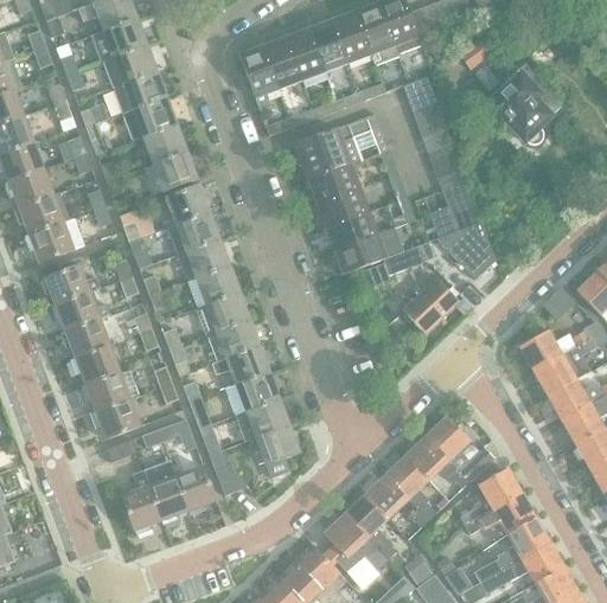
[(32,8),(29,0),(14,0),(19,13),(32,8)]
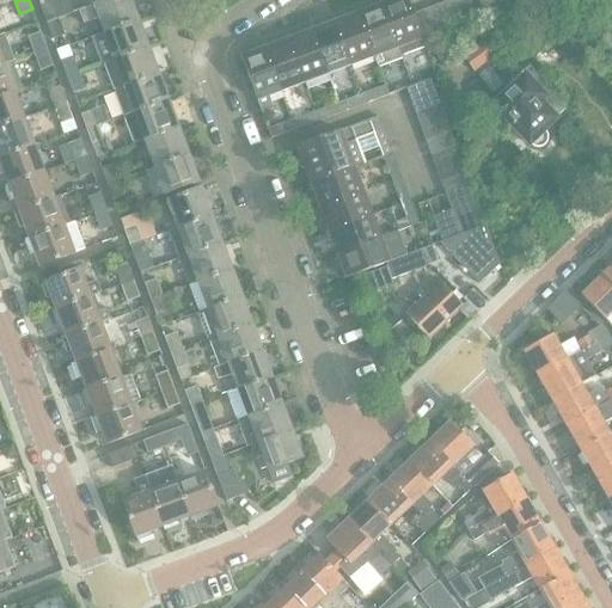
[(47,20),(60,14),(73,10),(69,0),(60,0),(42,7),(47,20)]
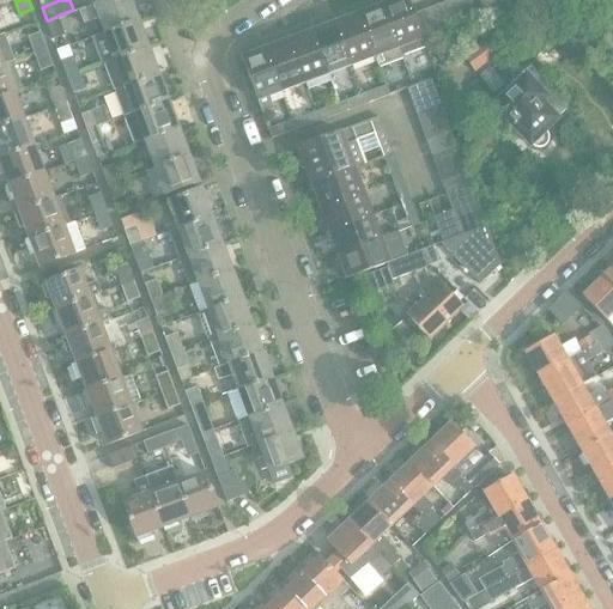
[(99,16),(105,30),(138,17),(131,0),(98,0),(79,7),(84,22),(99,16)]
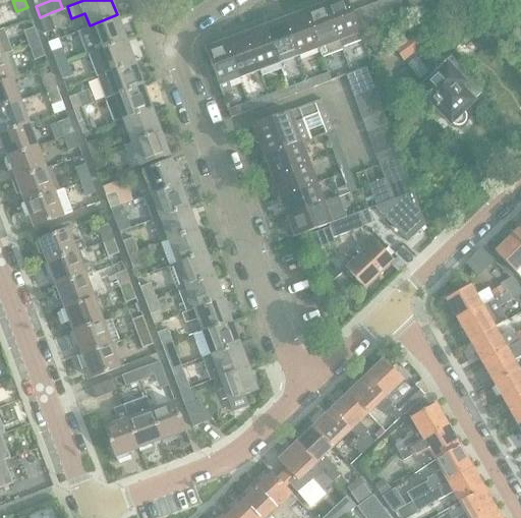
[(330,0),(325,2),(338,38),(341,45),(361,38),(358,31),(358,30),(350,9),(346,0),(330,0)]
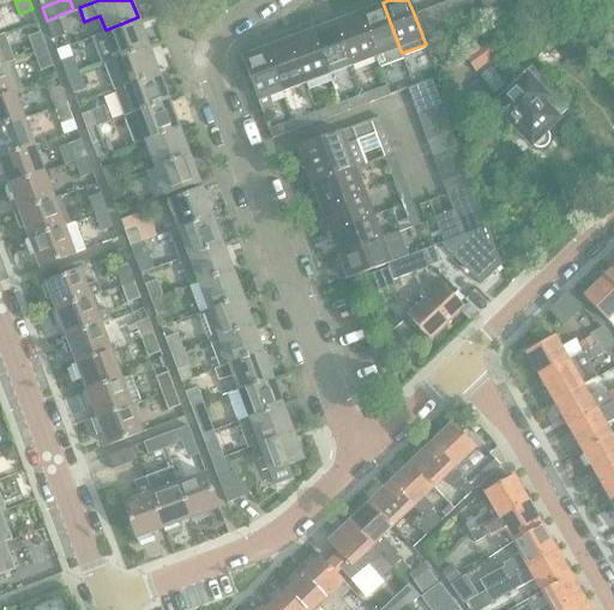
[(441,0),(439,1),(449,26),(464,20),(456,0),(441,0)]
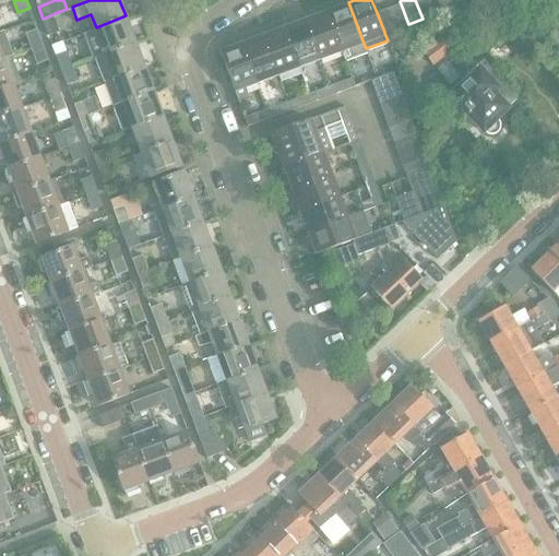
[(415,0),(423,19),(436,13),(429,0),(415,0)]
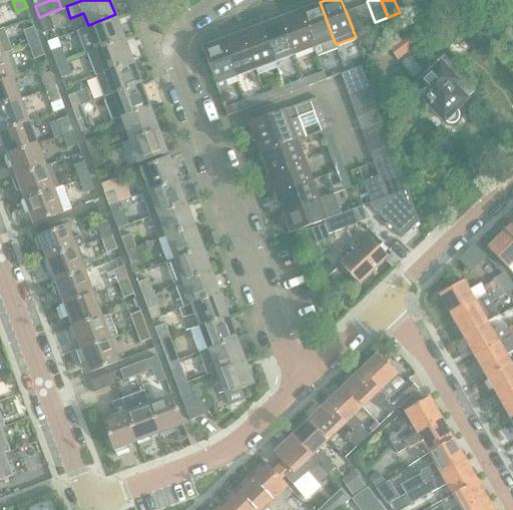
[(367,1),(356,5),(364,26),(375,22),(367,1)]
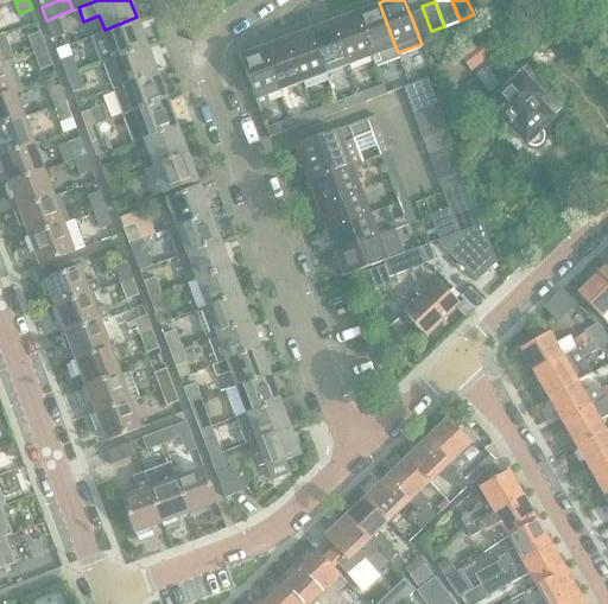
[(379,2),(355,11),(372,53),(375,64),(399,56),(398,52),(394,44),(379,2)]
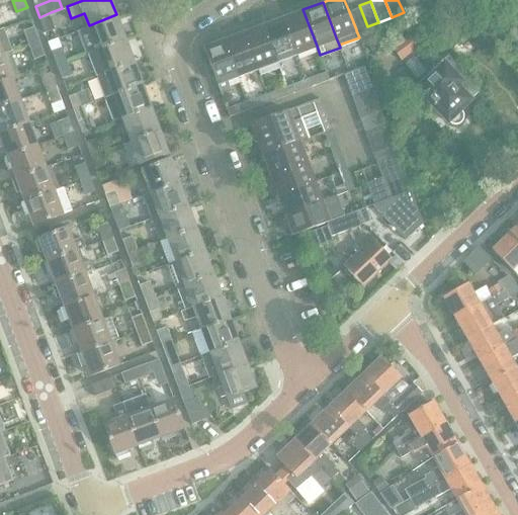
[(359,5),(348,9),(356,29),(356,30),(367,26),(359,5)]
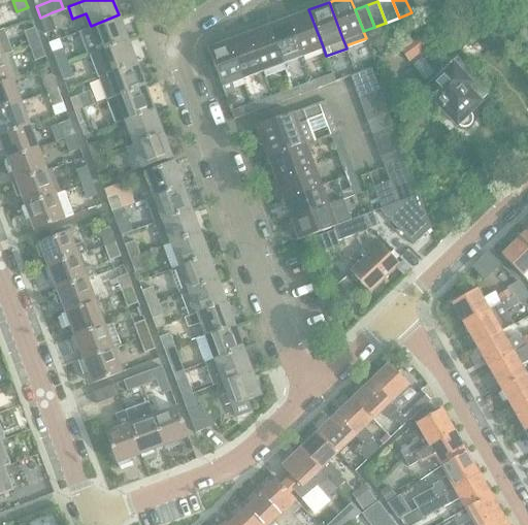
[(308,9),(289,18),(302,54),(323,46),(308,9)]
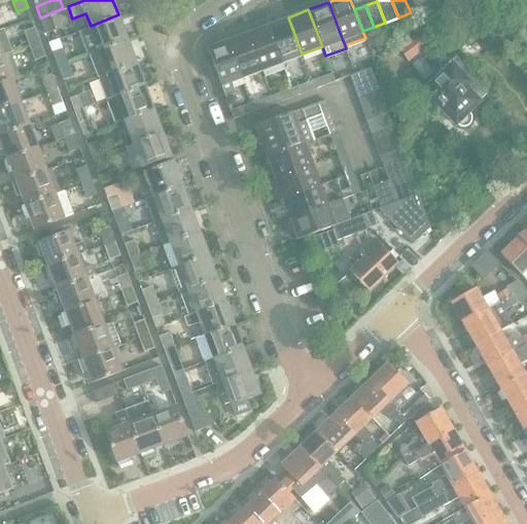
[(57,29),(51,12),(40,18),(45,33),(57,29)]
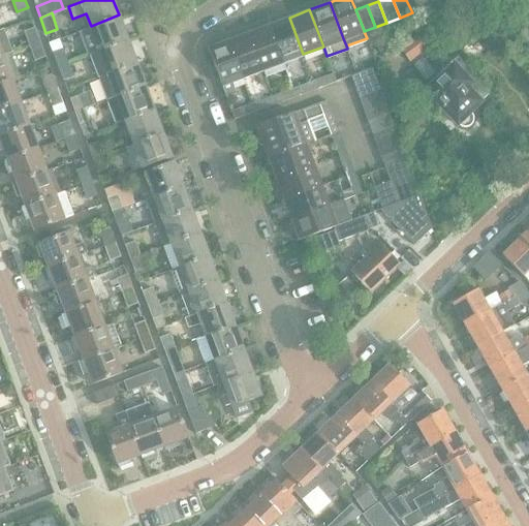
[(91,26),(99,49),(127,38),(119,14),(91,26)]
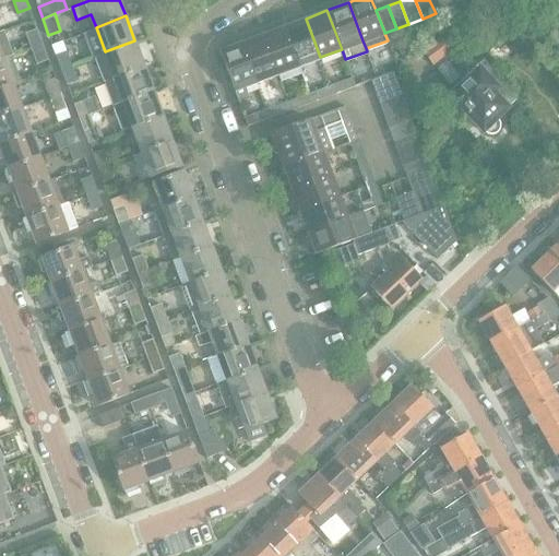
[(306,19),(285,26),(299,64),(320,57),(306,19)]
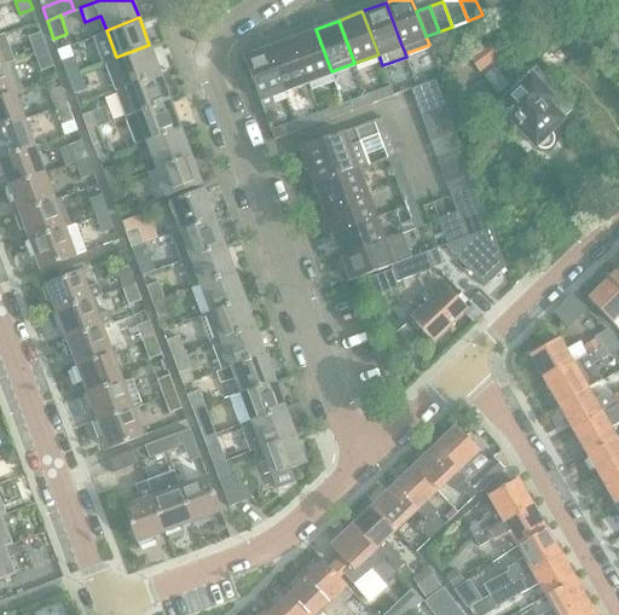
[(316,29),(291,38),(307,80),(331,71),(316,29)]
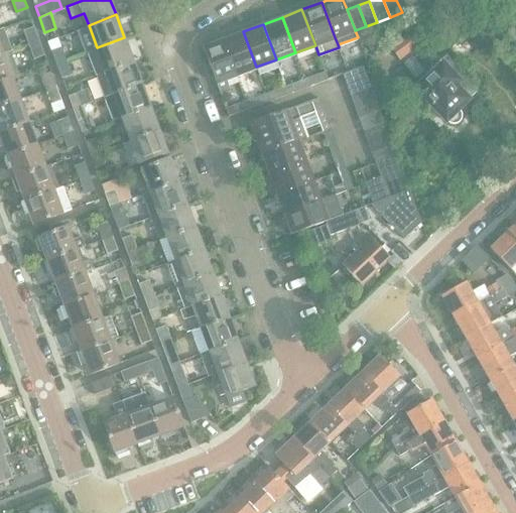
[(23,29),(28,43),(39,39),(33,26),(23,29)]
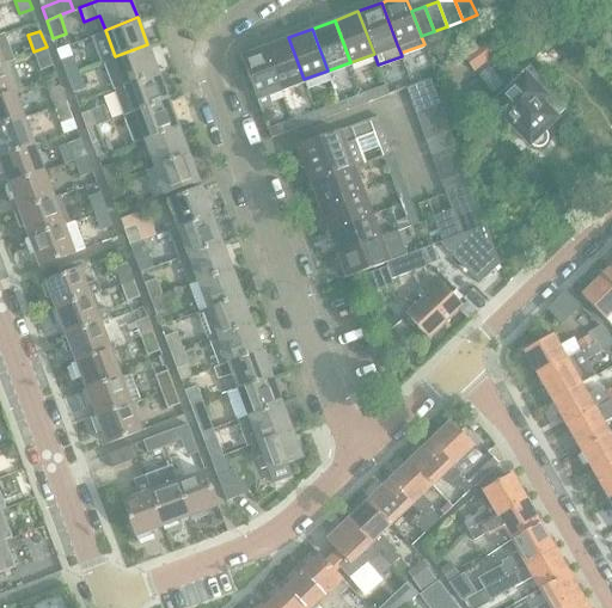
[(0,63),(12,60),(13,59),(4,32),(0,32),(0,63)]
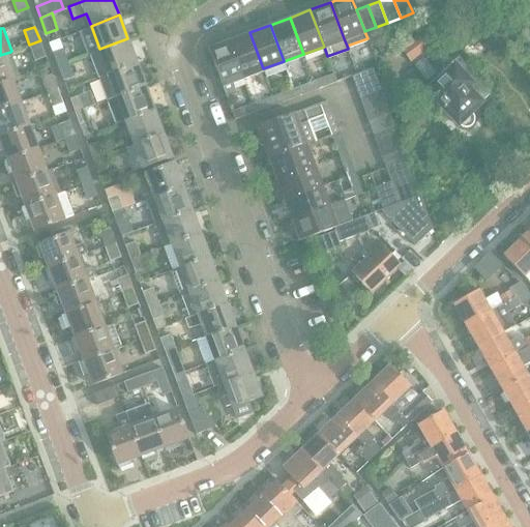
[(249,32),(229,39),(243,77),(263,68),(249,32)]
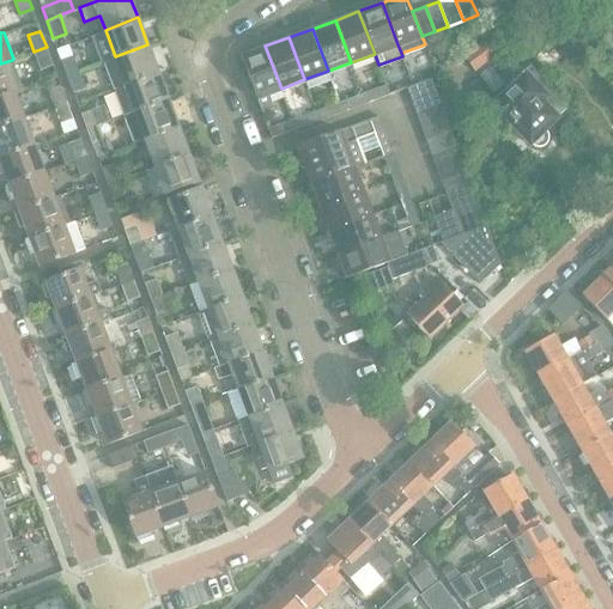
[(485,37),(463,54),(474,68),(497,52),(485,37)]
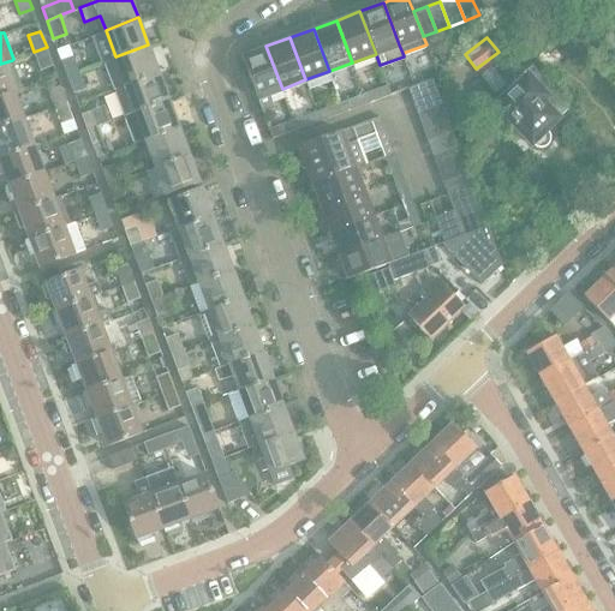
[(105,61),(114,88),(159,72),(148,45),(115,57),(105,61)]
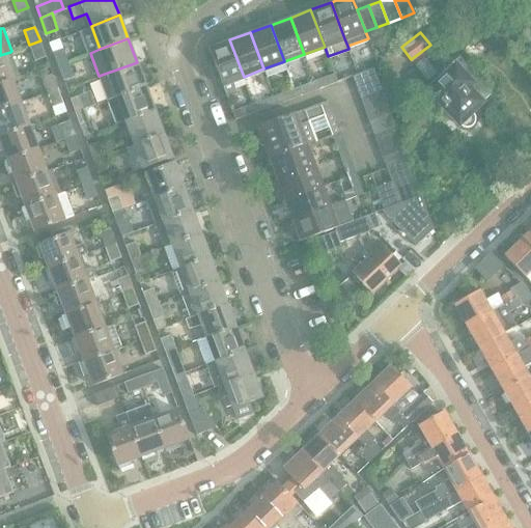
[(232,81),(244,77),(229,39),(208,48),(227,96),(236,92),(232,81)]
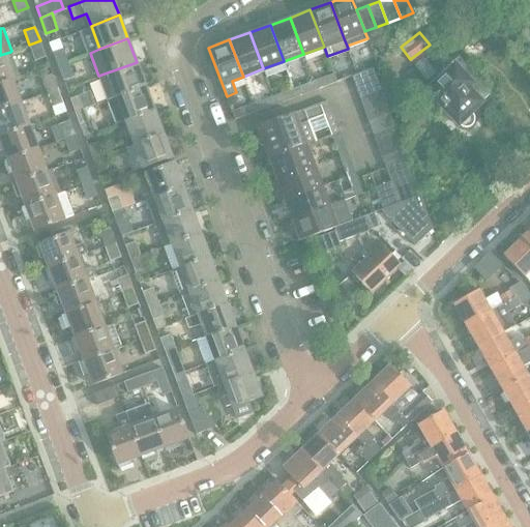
[(46,55),(40,40),(29,45),(34,59),(46,55)]
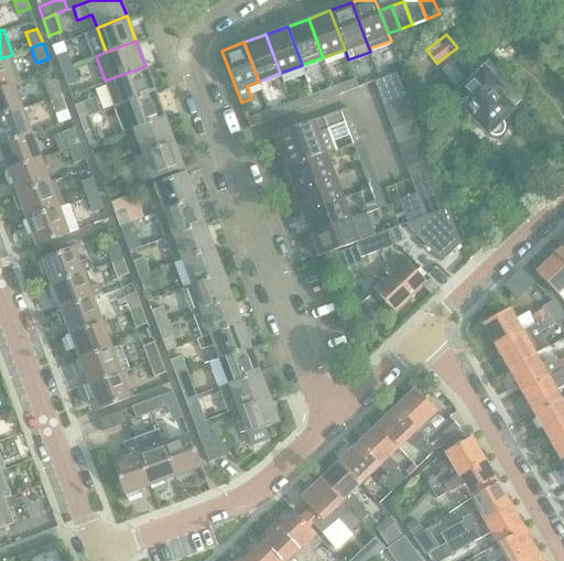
[(56,54),(62,68),(73,64),(67,50),(56,54)]
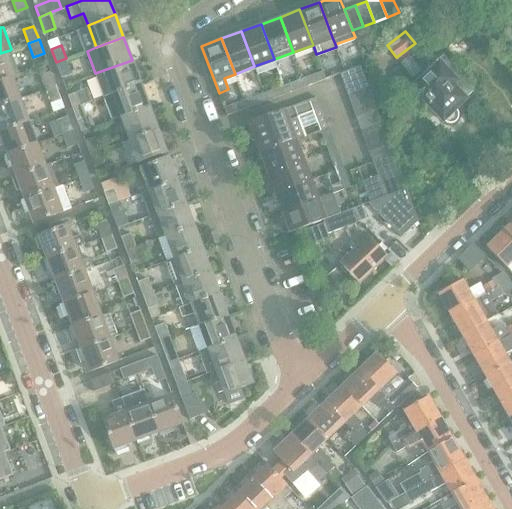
[(0,79),(11,75),(18,73),(10,50),(0,53),(0,79)]
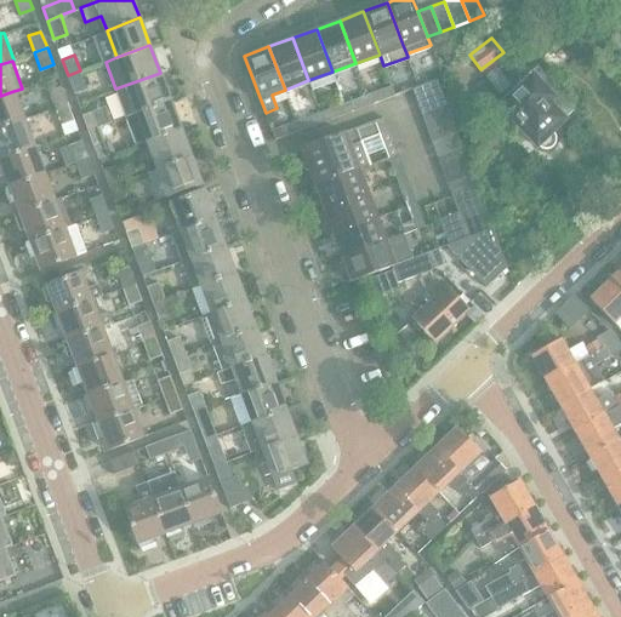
[(495,64),(484,73),(499,92),(511,83),(495,64)]
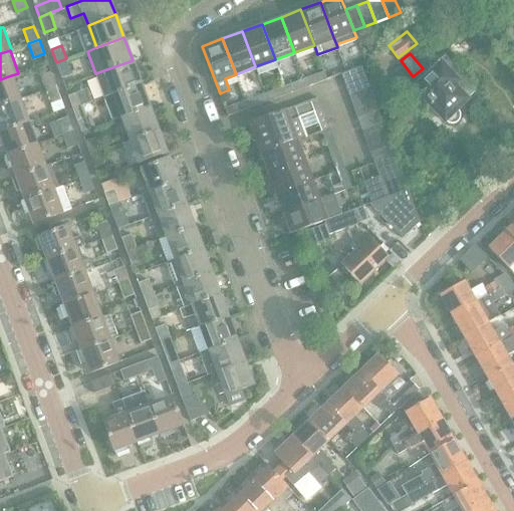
[(71,72),(66,58),(56,62),(61,76),(71,72)]
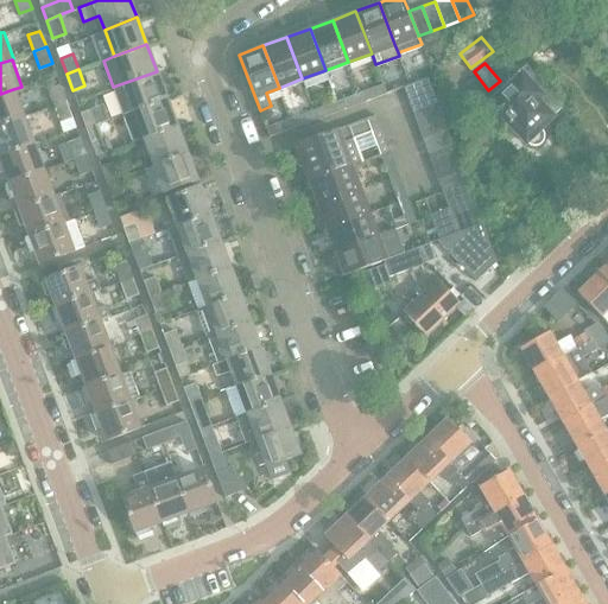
[(134,109),(134,110),(166,99),(157,71),(113,87),(122,113),(134,109)]
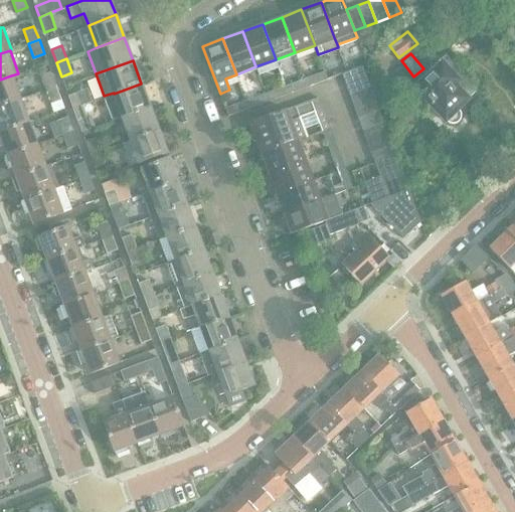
[(461,115),(461,113),(460,111),(459,108),(458,106),(467,97),(454,82),(457,78),(442,62),(412,90),(423,101),(426,98),(444,116),(446,118),(448,120),(450,121),(452,121),(454,121),(456,121),(458,120),(459,118),(460,117),(461,115)]
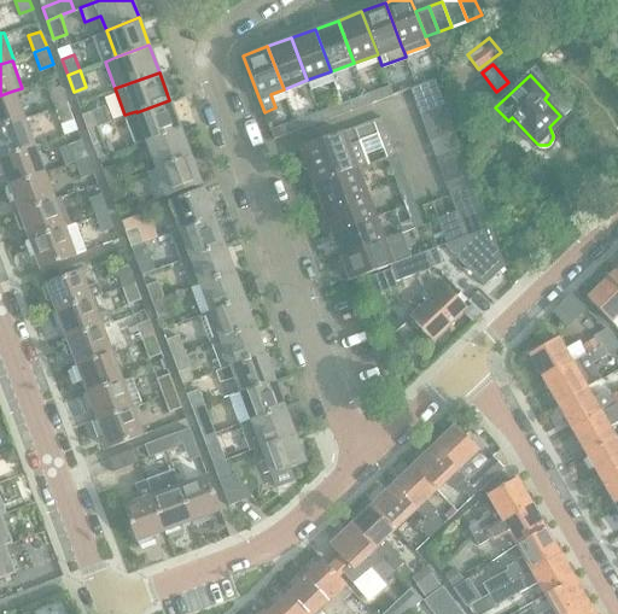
[(433,76),(415,82),(408,85),(413,98),(438,89),(433,76)]
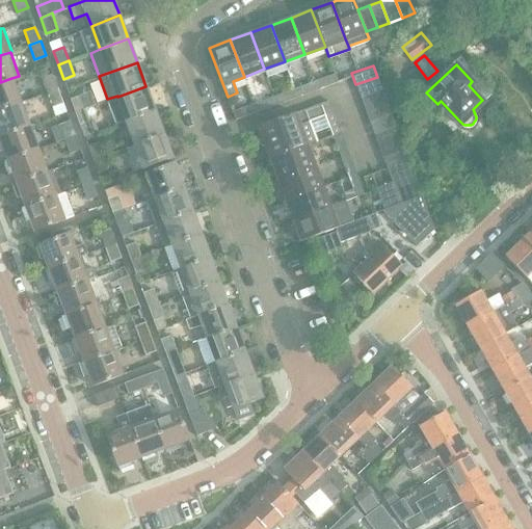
[(334,70),(313,78),(316,86),(337,79),(334,70)]
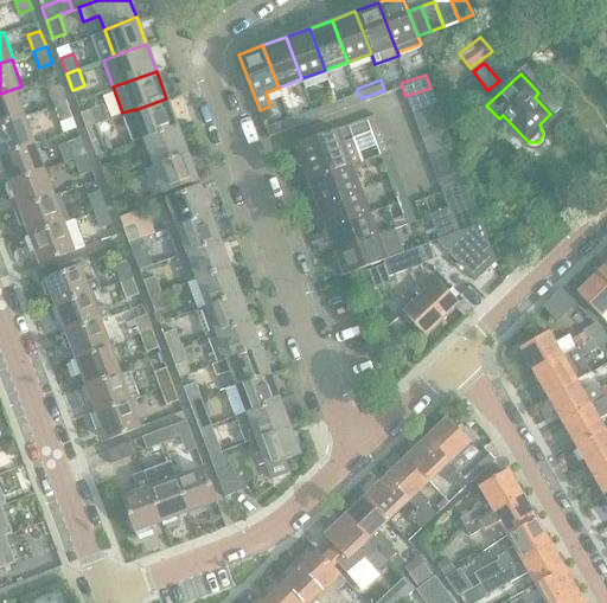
[(48,88),(53,104),(65,100),(59,83),(48,88)]
